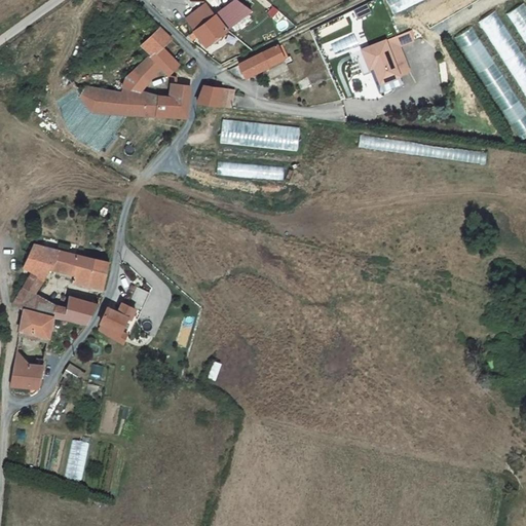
[(238,0),(236,0),(226,10),(238,24),(253,11),(238,0)]
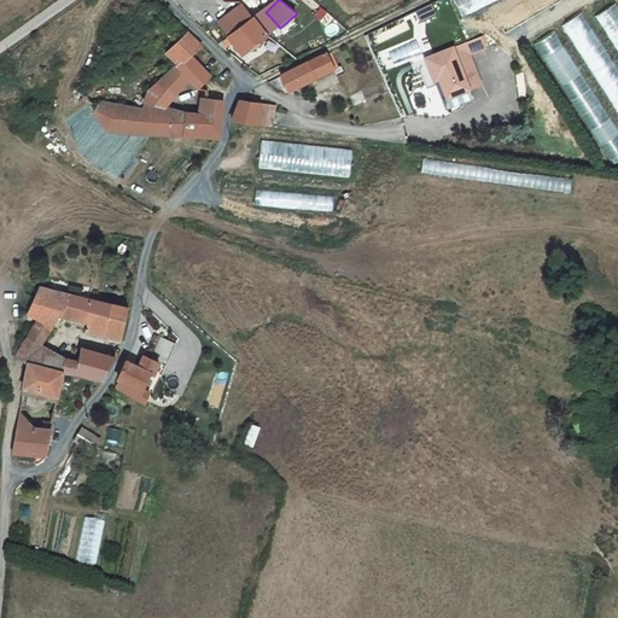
[(617,1),(600,12),(617,44),(617,1)]
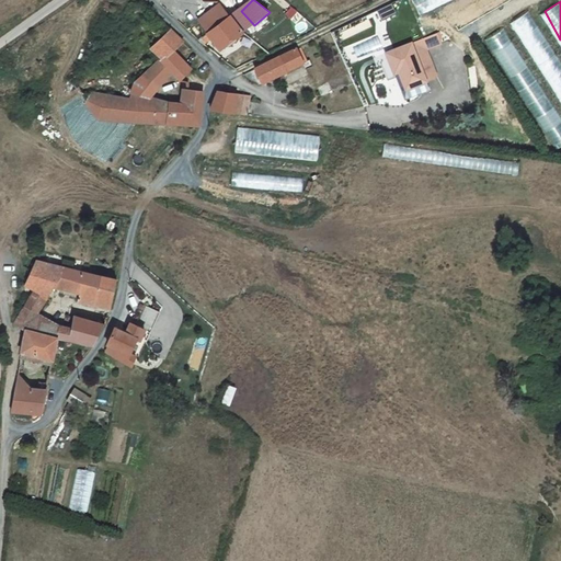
[(212,37),(230,20),(220,10),(202,27),(212,37)]
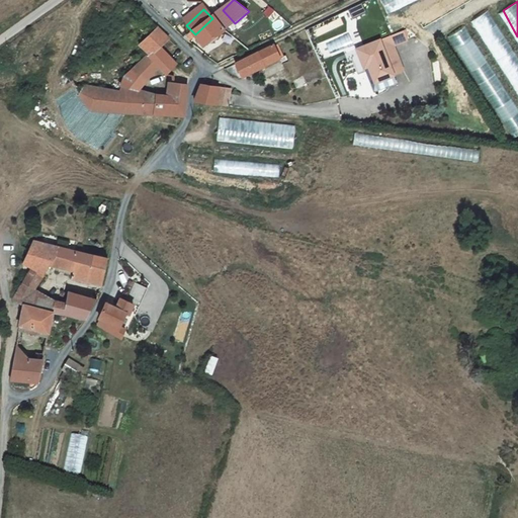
[(517,54),(491,9),(473,19),(517,94),(517,54)]
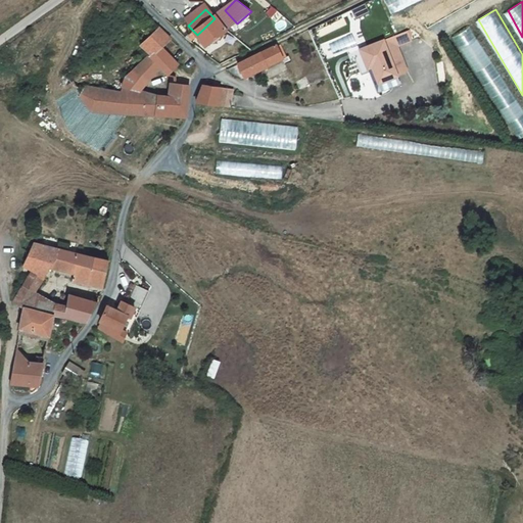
[(237,24),(225,10),(215,18),(227,33),(237,24)]
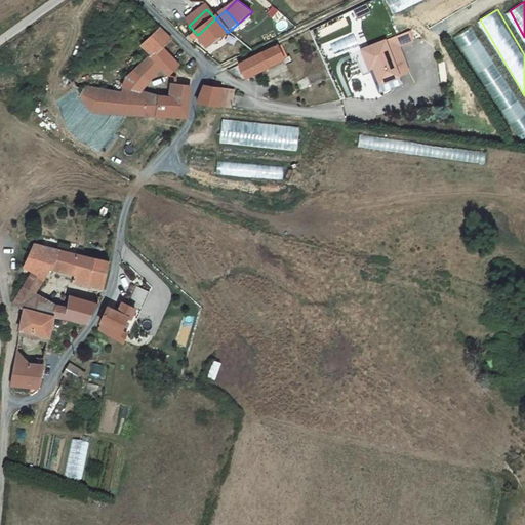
[(198,35),(187,44),(189,45),(191,47),(199,41),(208,49),(228,33),(215,18),(198,35)]
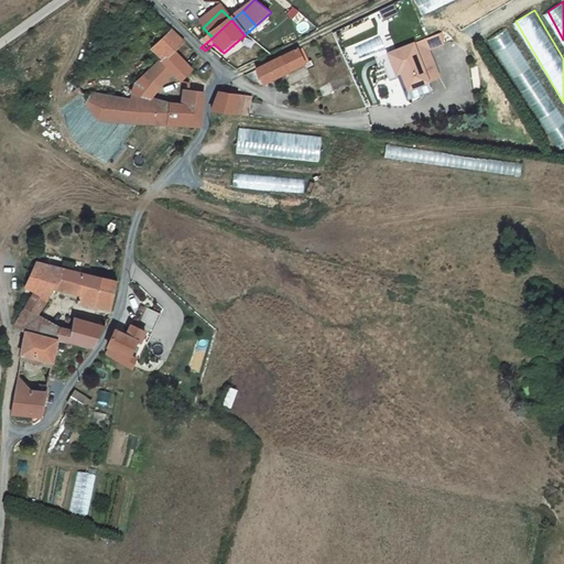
[(491,38),(557,151),(563,147),(563,120),(509,26),(491,38)]
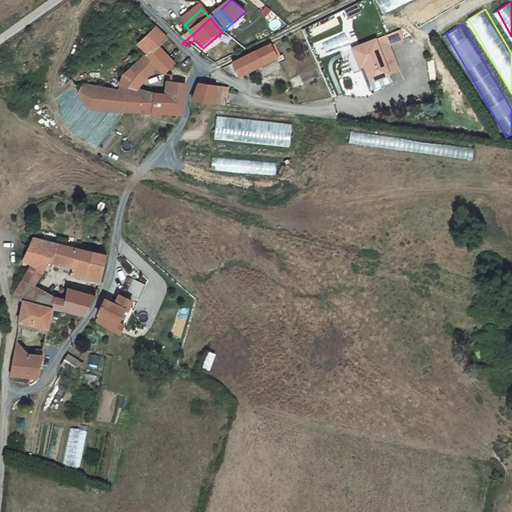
[(402,27),(349,51),(358,73),(366,70),(366,69),(365,66),(368,64),(375,79),(371,81),(374,90),(397,80),(394,72),(403,68),(393,43),(406,37),(402,27)]
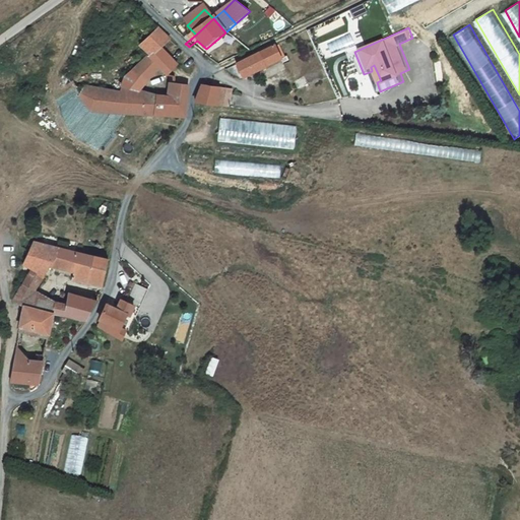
[(165,50),(174,42),(172,40),(164,31),(154,40),(165,50)]
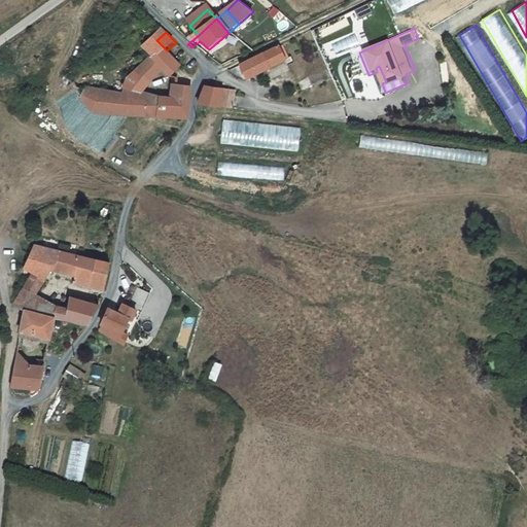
[(286,59),(280,45),(277,46),(240,65),(245,78),(286,59)]
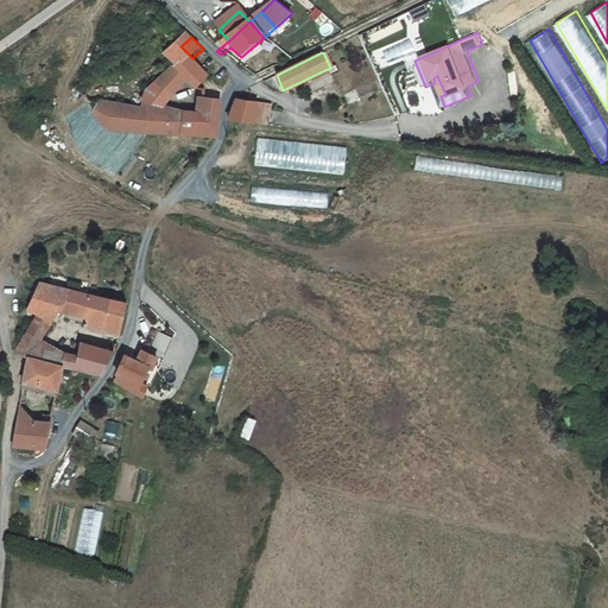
[(208,82),(192,58),(158,86),(172,99),(189,86),(197,93),(208,82)]
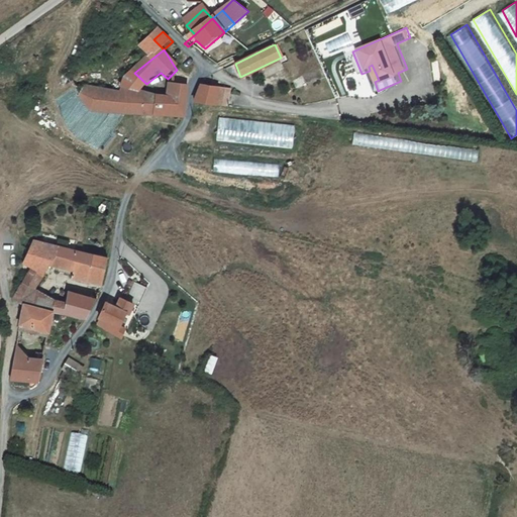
[(370,70),(370,71),(375,82),(379,80),(372,65),(369,67),(370,70)]
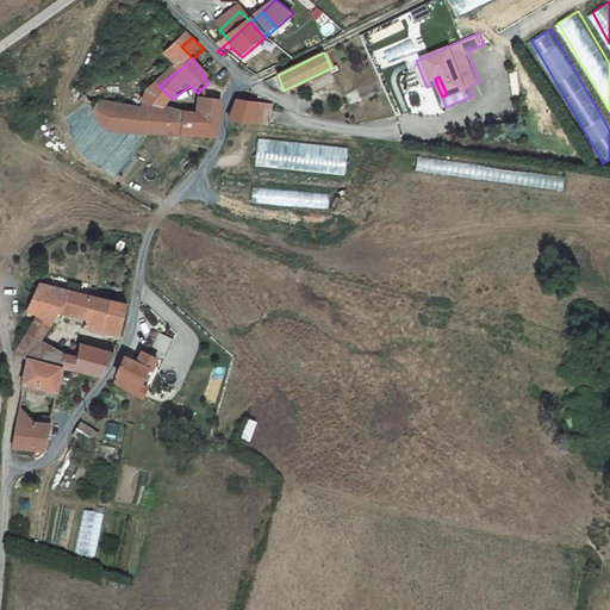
[(147,112),(165,113),(173,99),(159,86),(149,93),(147,97),(144,99),(143,111),(147,112)]
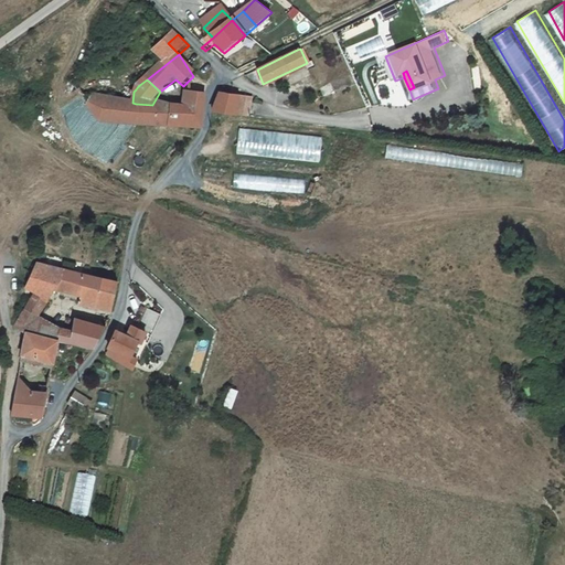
[(247,94),(214,92),(211,109),(212,110),(246,115),(246,105),(247,94)]
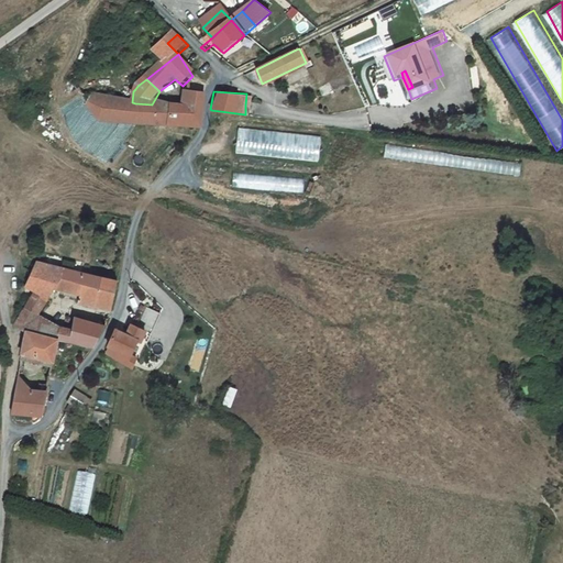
[(134,120),(200,123),(200,121),(202,112),(203,95),(191,92),(189,107),(152,105),(135,103),(135,108),(134,120)]
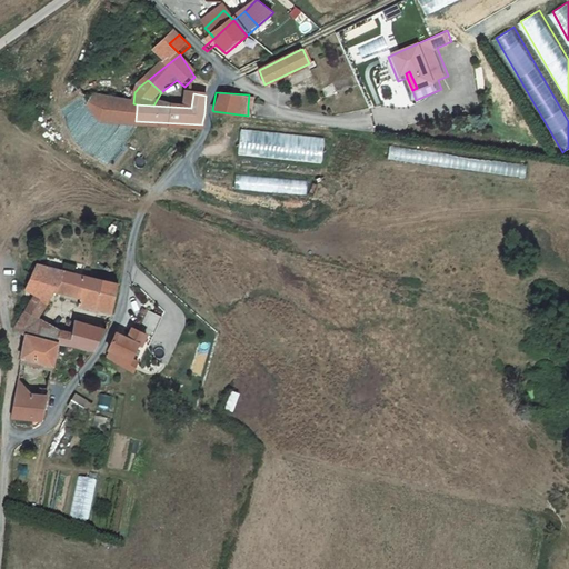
[(120,120),(136,121),(137,109),(101,109),(100,120),(120,120)]
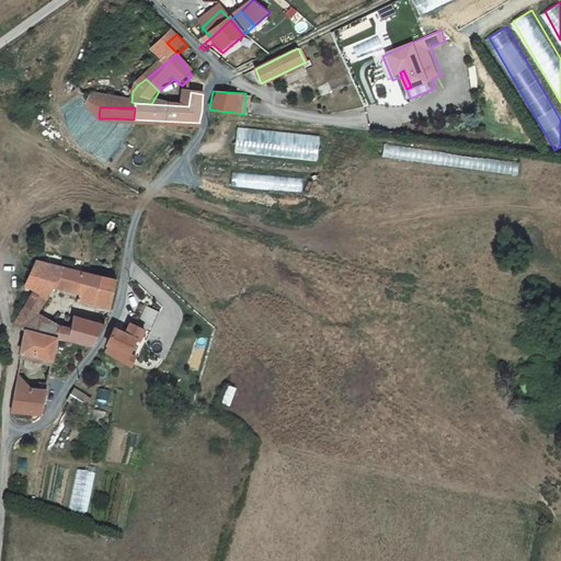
[(237,127),(235,151),(318,160),(320,136),(237,127)]
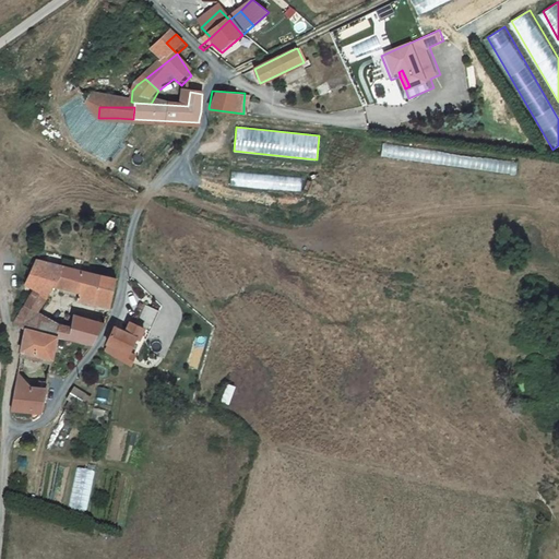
[(230,188),(302,189),(302,174),(232,173),(230,188)]
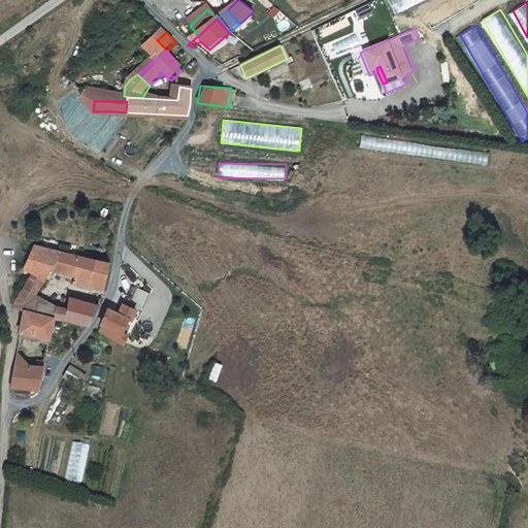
[(110,262),(72,253),(34,243),(25,269),(32,274),(23,289),(37,292),(44,269),(66,272),(64,281),(104,290),(106,282),(110,263),(110,262)]
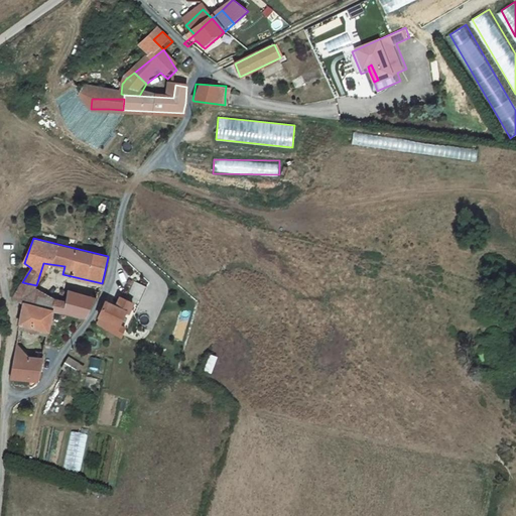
[(135,280),(127,299),(134,302),(140,305),(148,286),(135,280)]
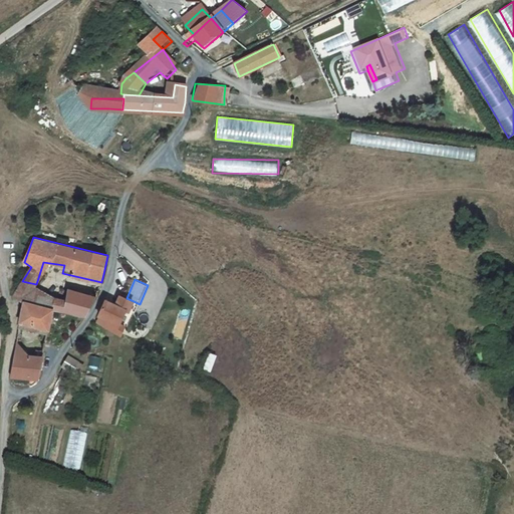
[(22,281),(14,295),(24,302),(48,308),(50,296),(36,284),(22,281)]
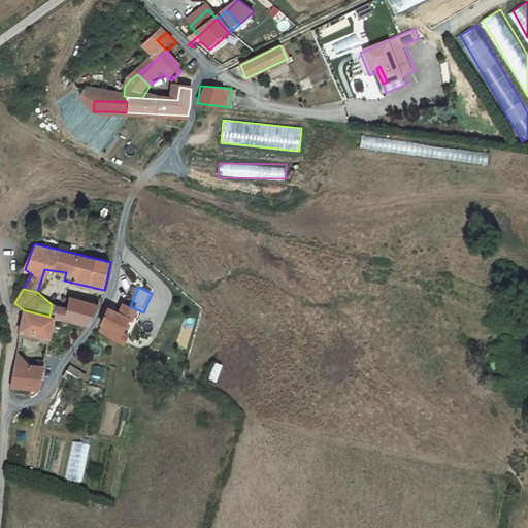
[(63,320),(88,327),(98,303),(69,295),(66,308),(63,320)]
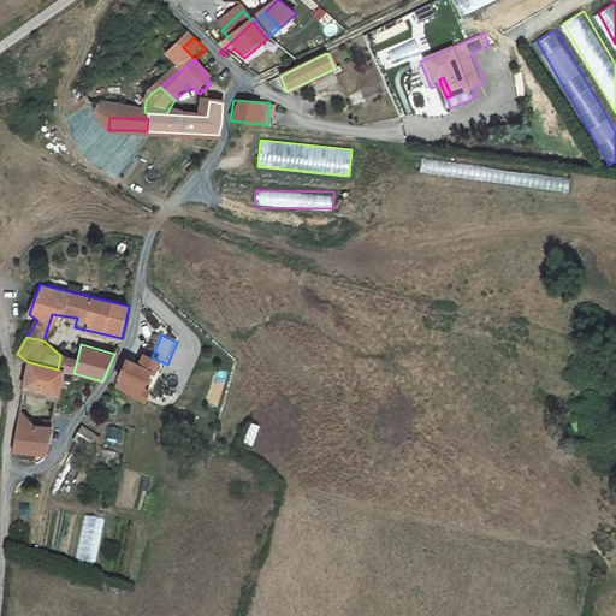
[(58,369),(64,372),(73,373),(77,360),(60,355),(58,369)]
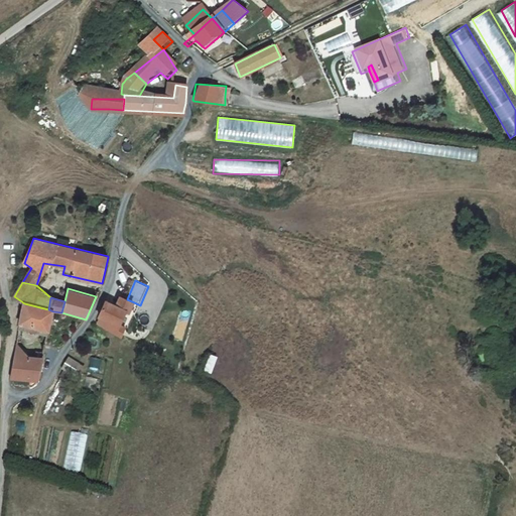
[(99,324),(122,337),(126,328),(121,326),(127,310),(130,312),(134,302),(127,299),(121,297),(117,306),(107,301),(101,316),(102,317),(99,324)]
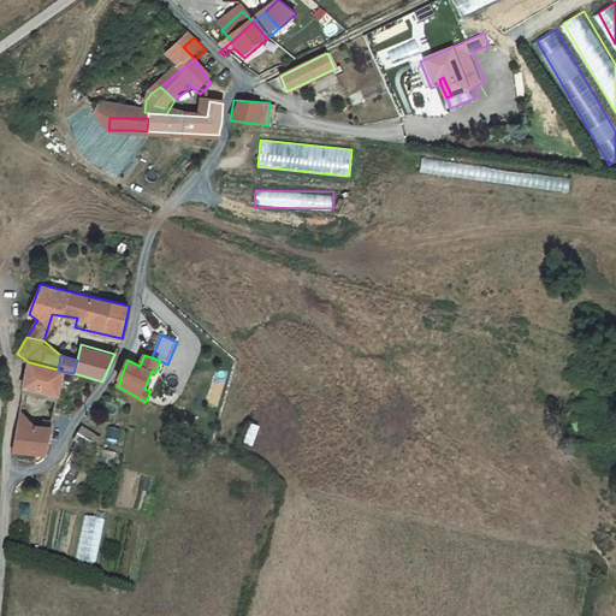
[(160,361),(155,373),(163,375),(167,365),(160,361)]
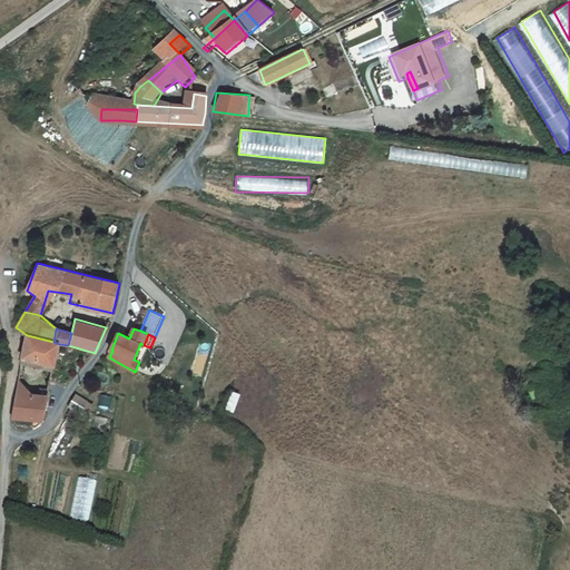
[(53,342),(27,335),(22,360),(42,363),(41,367),(53,371),(59,344),(53,342)]
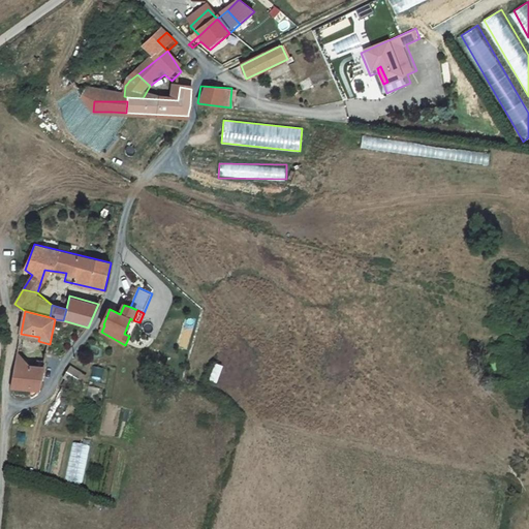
[(28,365),(18,350),(12,386),(24,389),(28,365)]
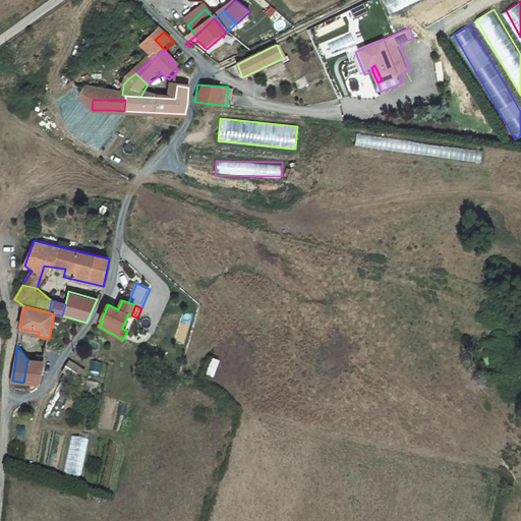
[(43,361),(27,359),(23,383),(37,385),(40,383),(41,381),(43,361)]
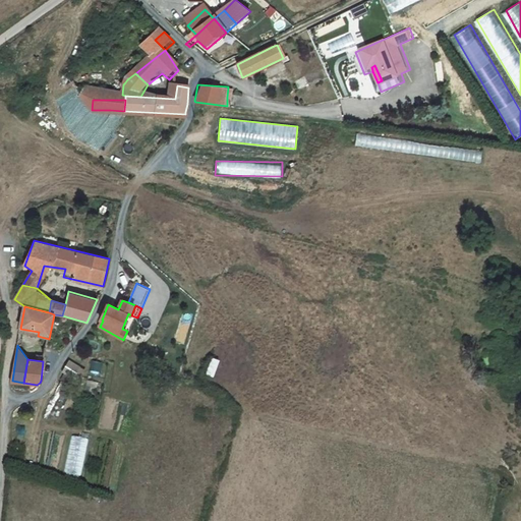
[(76,373),(67,366),(60,374),(69,383),(76,373)]
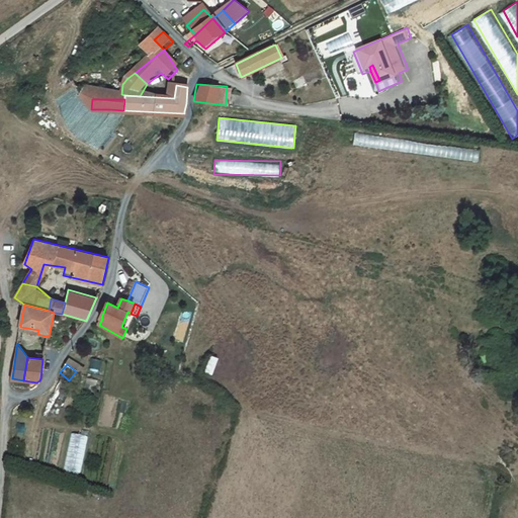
[(74,428),(63,470),(79,475),(90,432),(74,428)]
